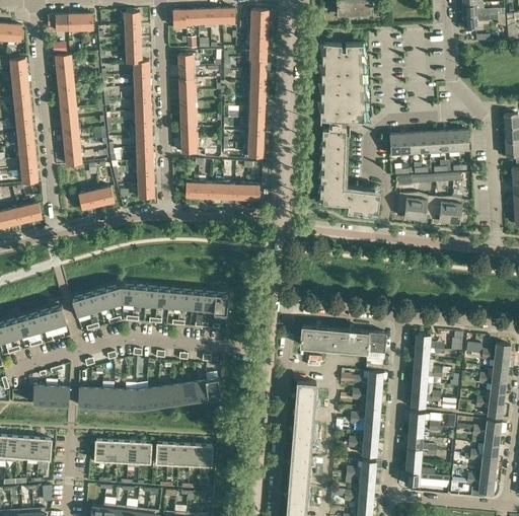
[(339,0),(338,0),(339,16),(374,14),(373,0),(339,0)]
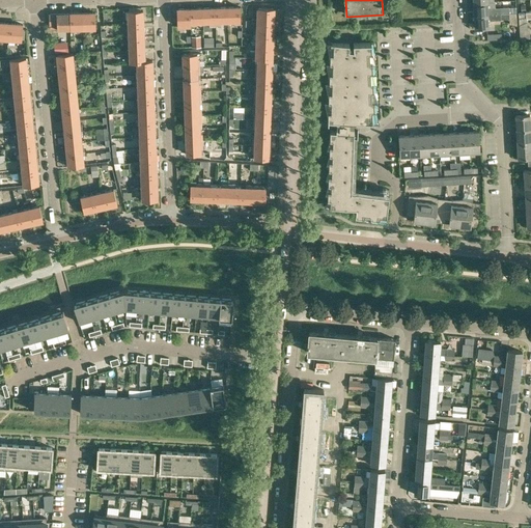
[(495,5),(475,6),(475,19),(500,18),(500,17),(509,17),(508,9),(496,10),(495,5)]
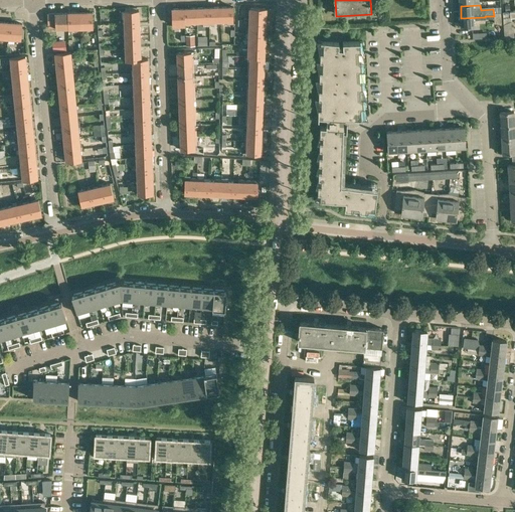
[(232,9),(220,10),(220,22),(226,22),(226,25),(227,25),(227,27),(232,27),(232,25),(233,25),(233,22),(232,9)]
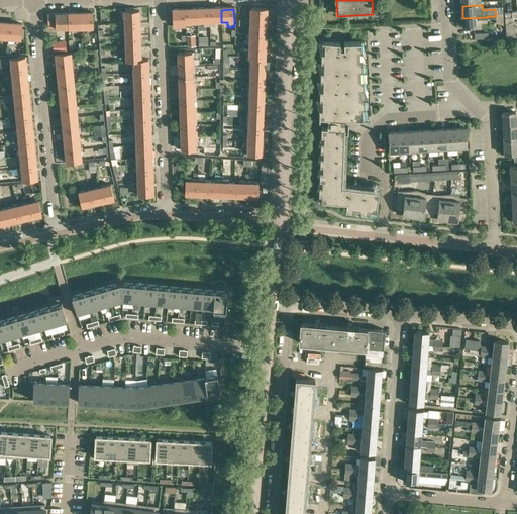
[(209,10),(197,11),(197,23),(203,23),(203,26),(210,26),(209,10)]
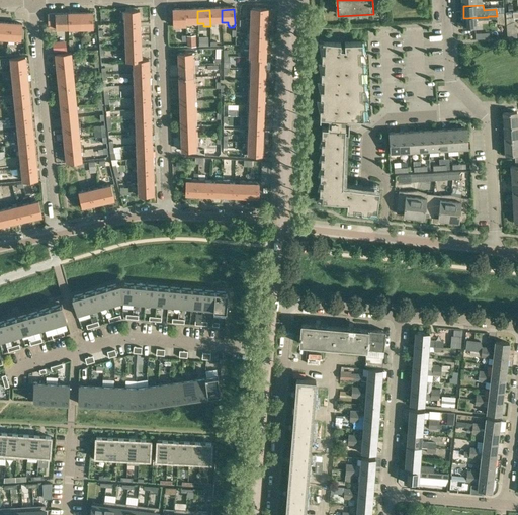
[(222,10),(209,10),(210,26),(216,26),(216,23),(222,22),(222,10)]
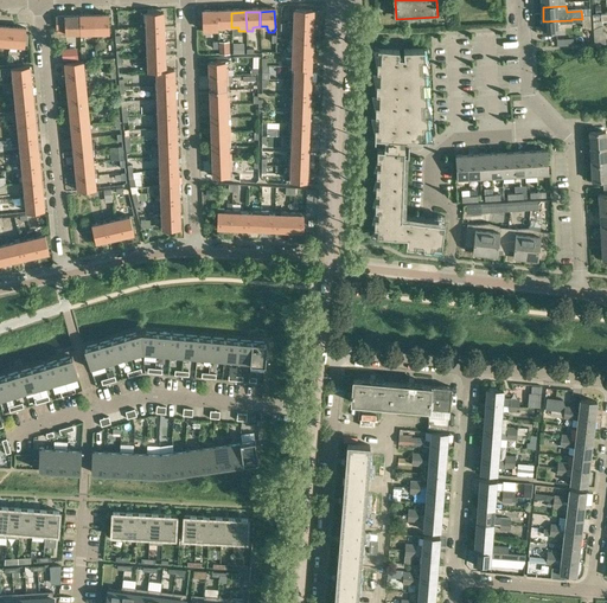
[(294,12),(294,26),(312,27),(313,13),(294,12)]
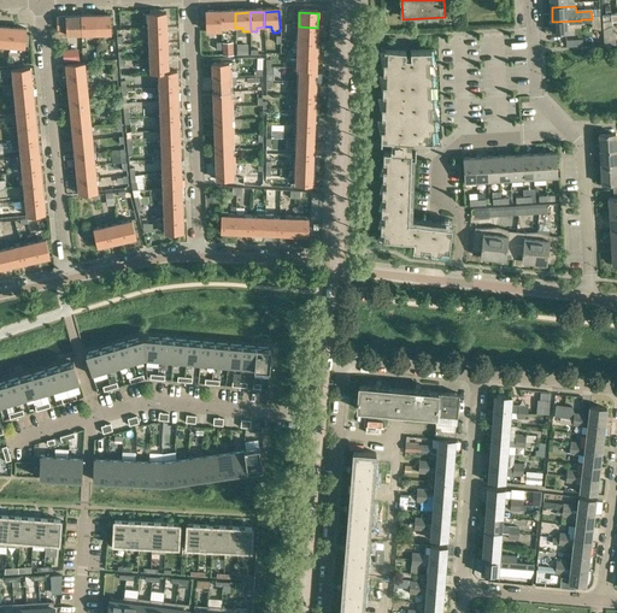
[(221,33),(219,13),(205,15),(206,33),(221,33)]
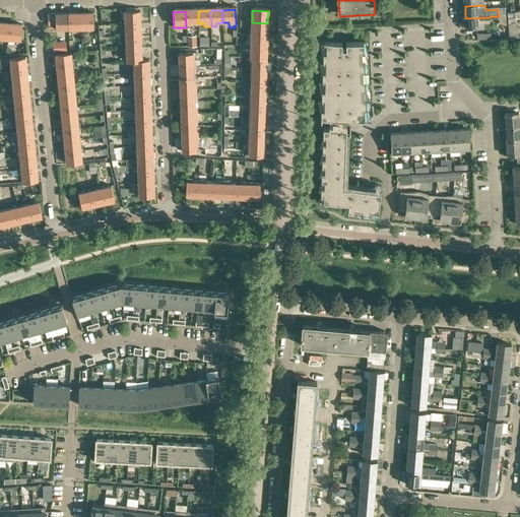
[(198,11),(185,11),(186,27),(192,27),(192,24),(198,23),(198,11)]
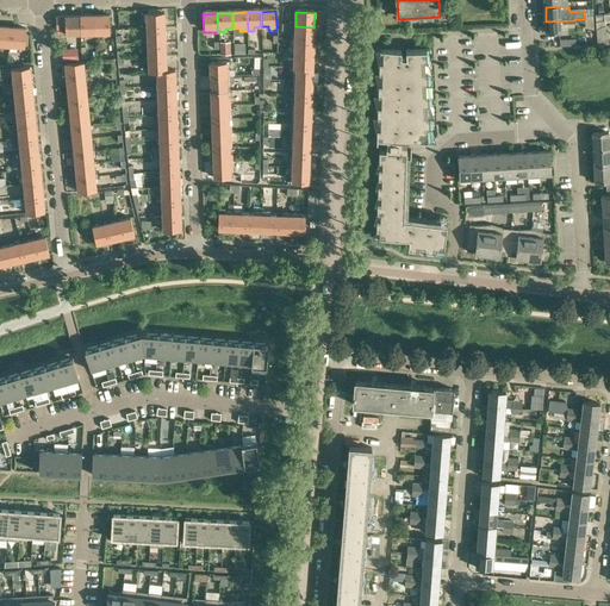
[(147,16),(148,31),(165,30),(163,16),(147,16)]
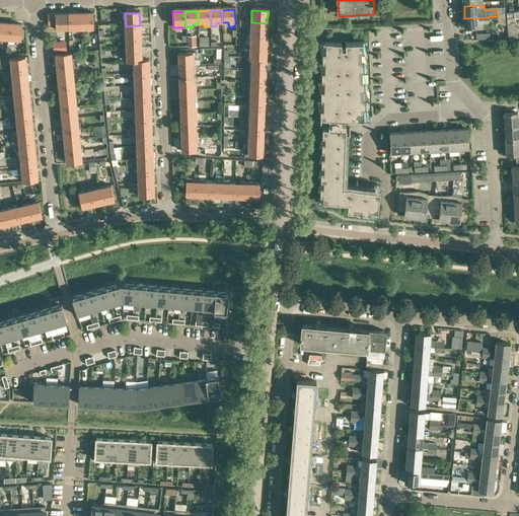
[(80,15),(68,16),(68,30),(81,29),(80,15)]
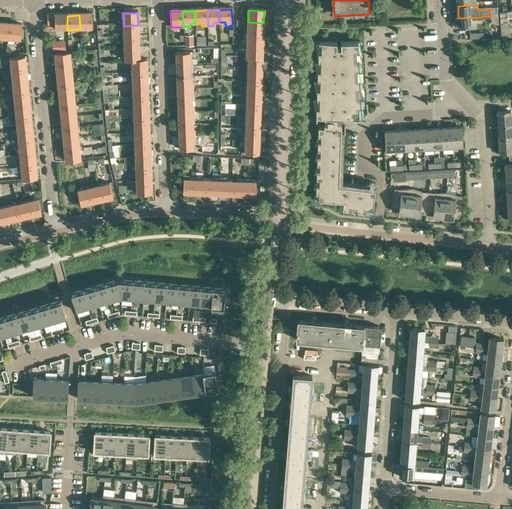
[(92,15),(79,15),(80,29),(92,29),(92,15)]
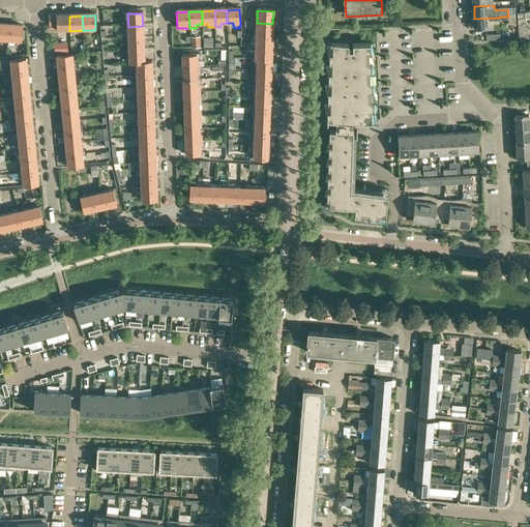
[(508,17),(507,17),(508,27),(516,28),(516,16),(508,17)]
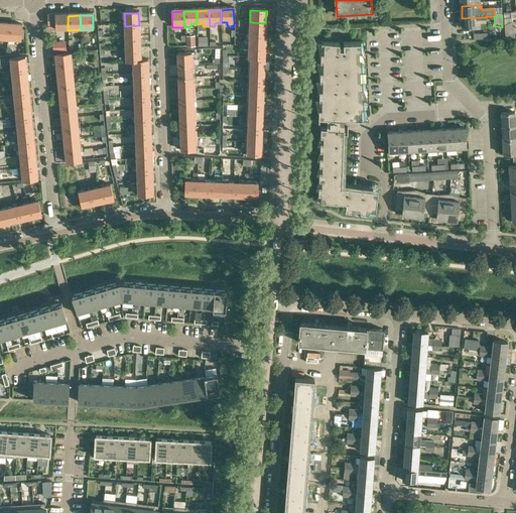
[(515,15),(504,16),(504,27),(512,24),(511,20),(515,19),(515,15)]
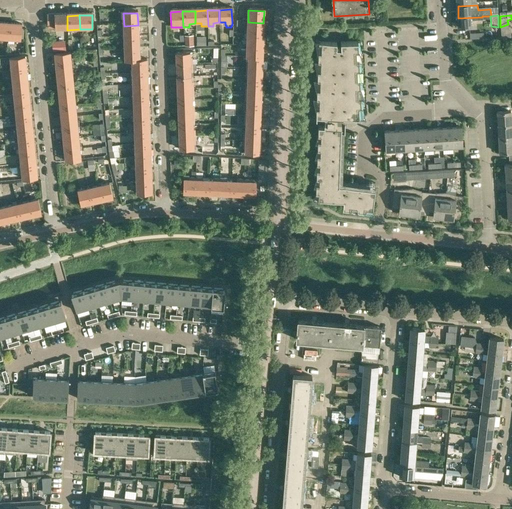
[(67,30),(67,16),(47,16),(47,27),(55,26),(55,30),(67,30)]
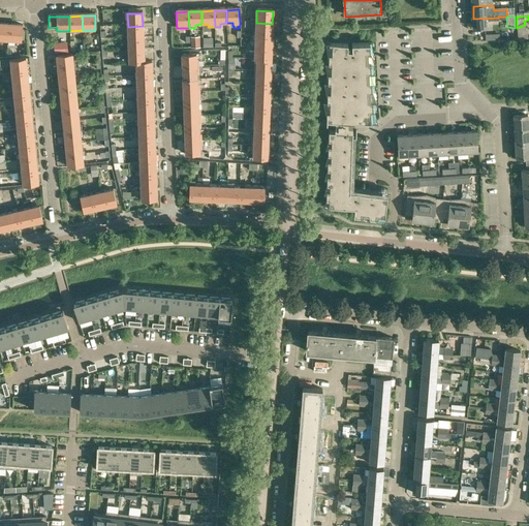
[(498,18),(473,19),(474,31),(488,30),(488,23),(499,23),(498,18)]
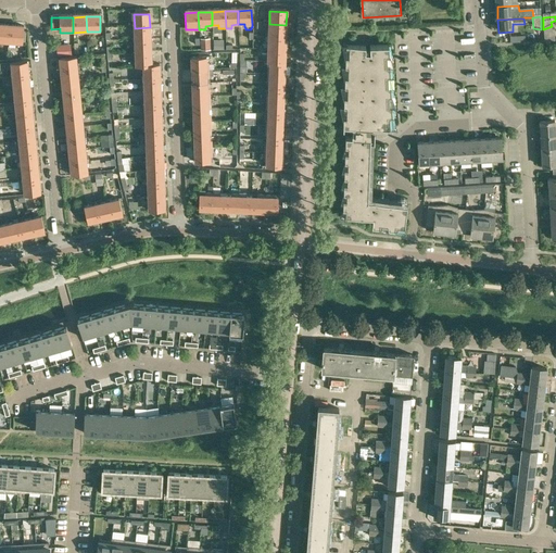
[(269,24),(269,37),(286,38),(286,25),(269,24)]
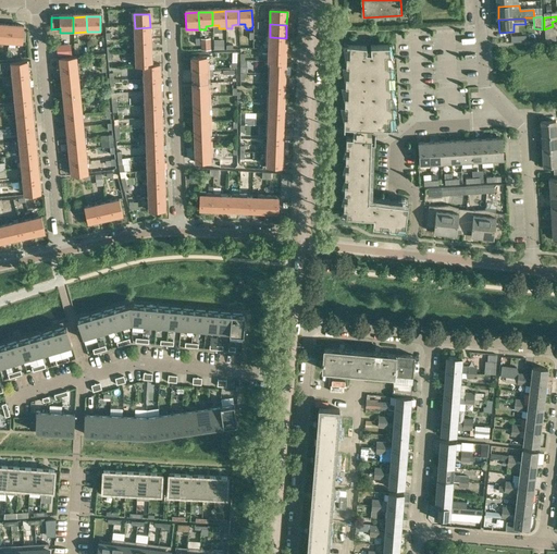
[(0,26),(0,42),(9,44),(11,28),(0,26)]
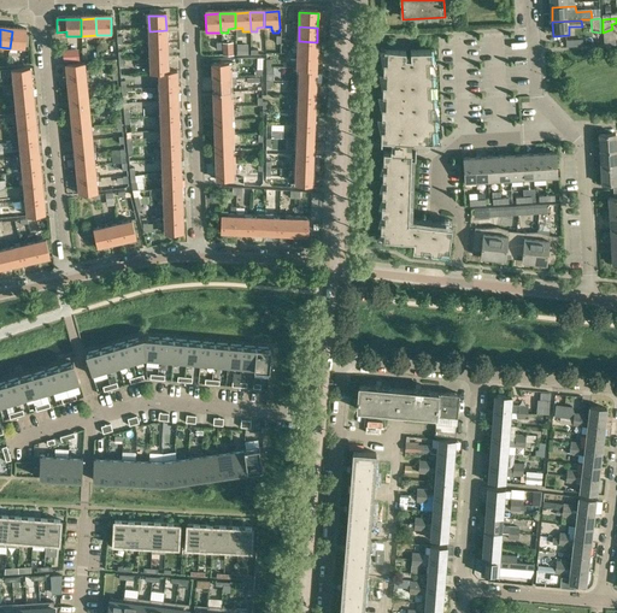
[(166,30),(150,31),(150,46),(166,45),(166,30)]
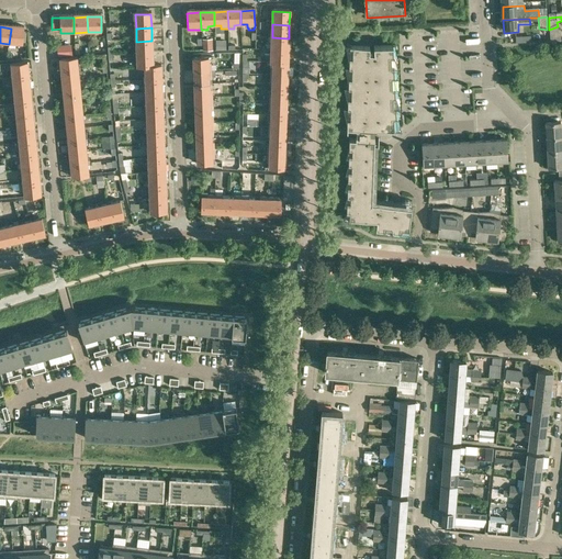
[(11,29),(9,44),(23,45),(24,30),(11,29)]
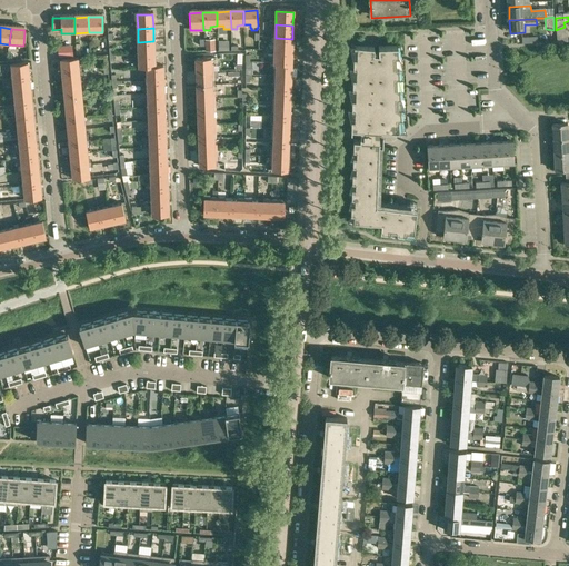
[(276,38),(275,51),(291,52),(292,39),(276,38)]
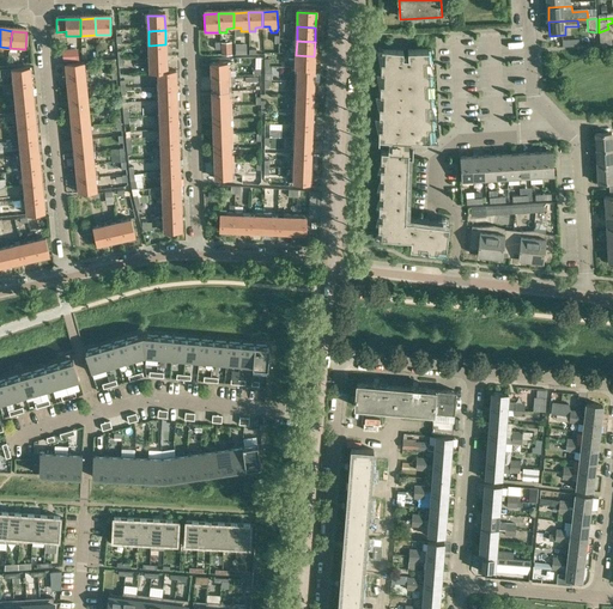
[(165,44),(149,46),(149,60),(167,59),(165,44)]
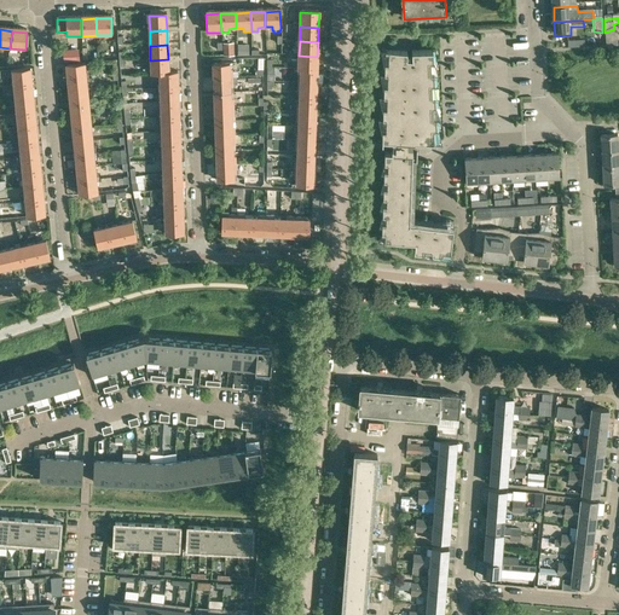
[(224,47),(224,58),(233,58),(233,46),(224,47)]
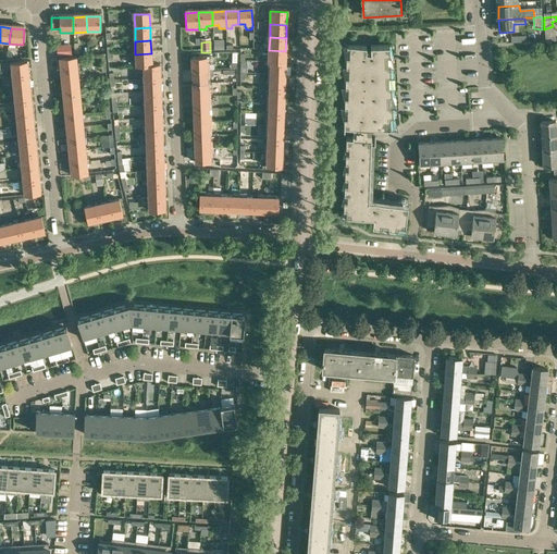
[(219,51),(224,51),(224,42),(213,42),(214,52),(219,51)]
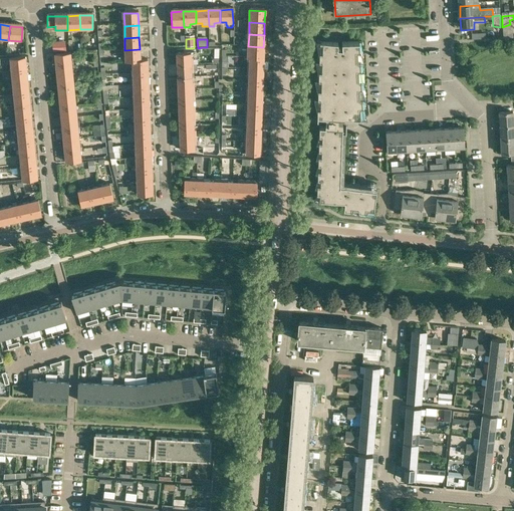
[(325,119),(325,129),(319,129),(316,202),(344,203),(343,210),(366,213),(367,211),(373,211),(376,191),(346,188),(340,188),(342,130),(341,130),(341,118),(345,119),(363,119),(359,43),(341,44),(342,50),(337,50),(337,44),(319,43),(317,119),(325,119)]
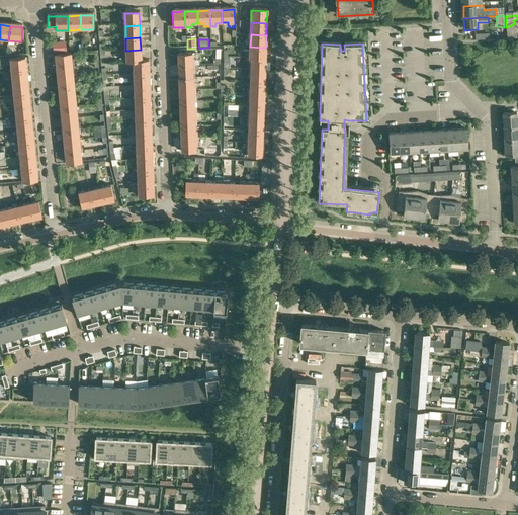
[(55,54),(67,53),(66,45),(54,46),(55,54)]
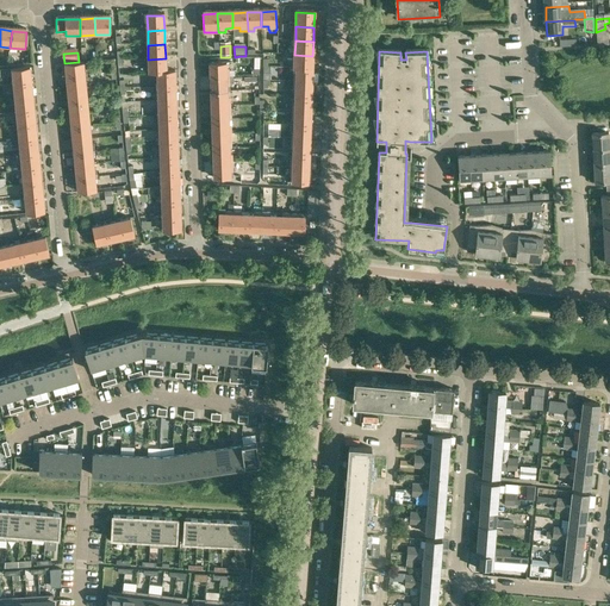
[(294,55),(294,69),(312,70),(312,56),(294,55)]
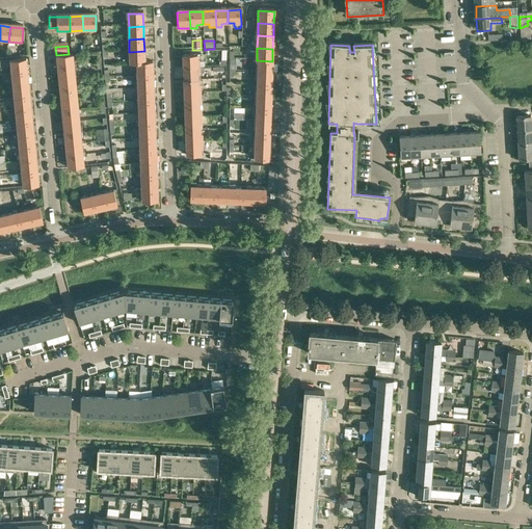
[(144,51),(129,52),(130,64),(152,63),(144,63),(144,51)]
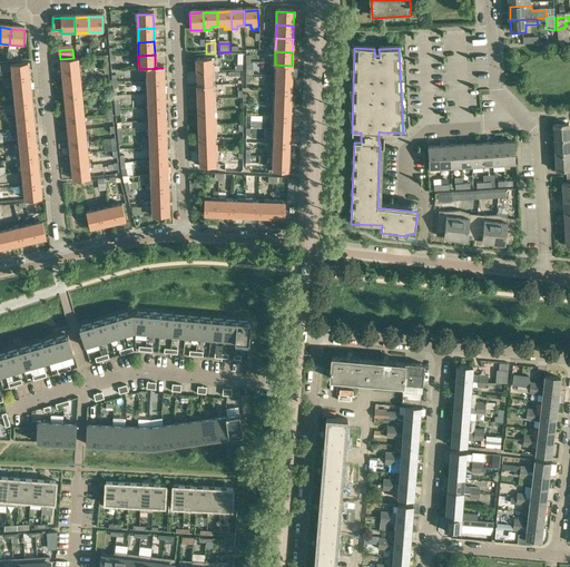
[(61,61),(62,74),(79,71),(78,60),(61,61)]
